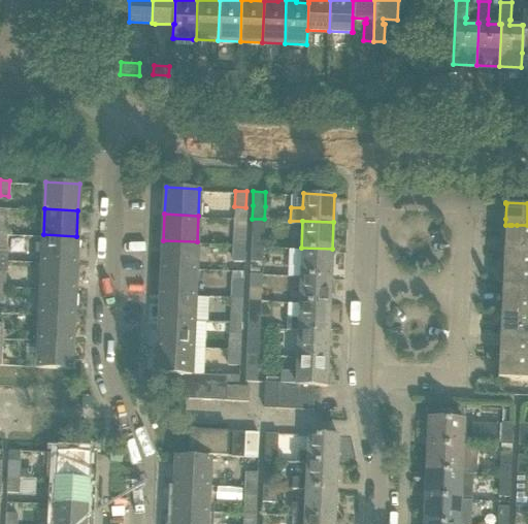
[(504,230),(504,247),(527,247),(527,225),(517,225),(512,225),(509,225),(505,225),(504,230)]
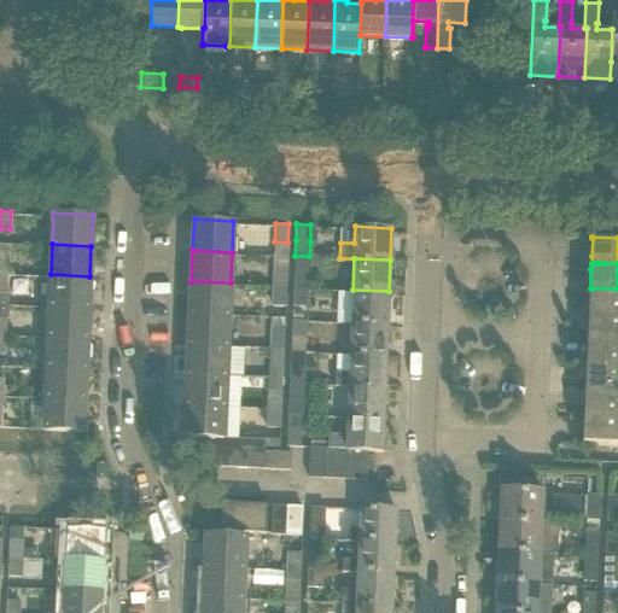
[(273,284),(287,285),(287,267),(273,267),(273,284)]
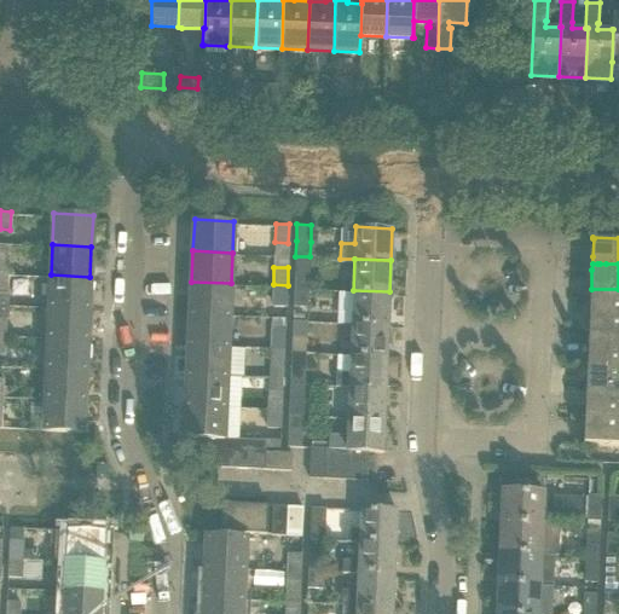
[(294,287),(308,288),(310,271),(295,271),(294,287)]
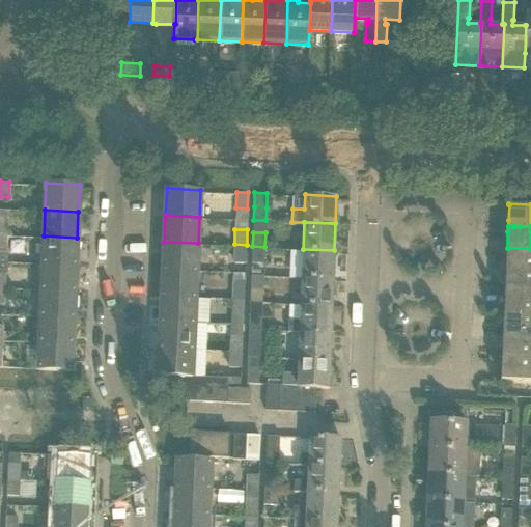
[(77,238),(44,236),(43,261),(76,264),(77,238)]
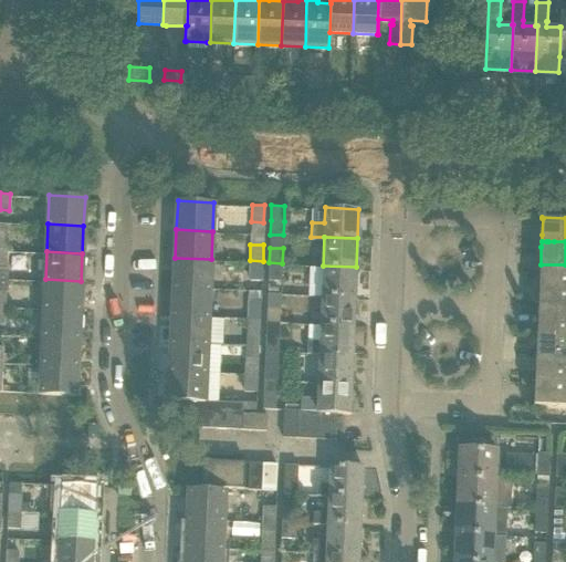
[(175,258),(174,285),(209,287),(211,259),(175,258)]
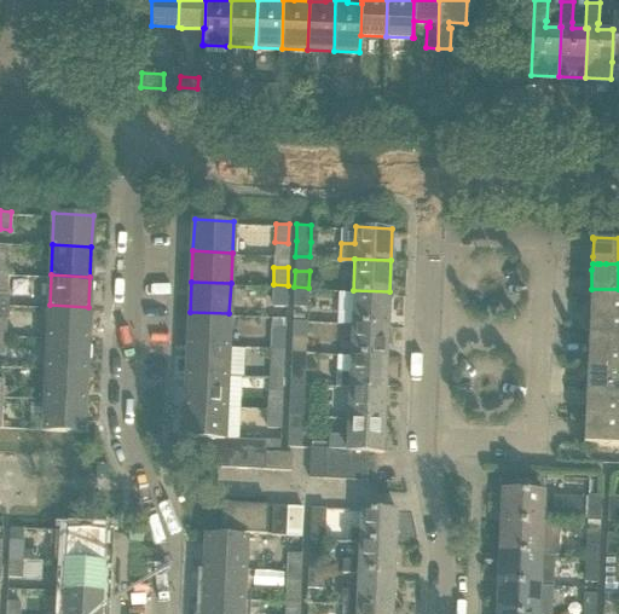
[(273,284),(272,314),(287,316),(288,285),(273,284)]
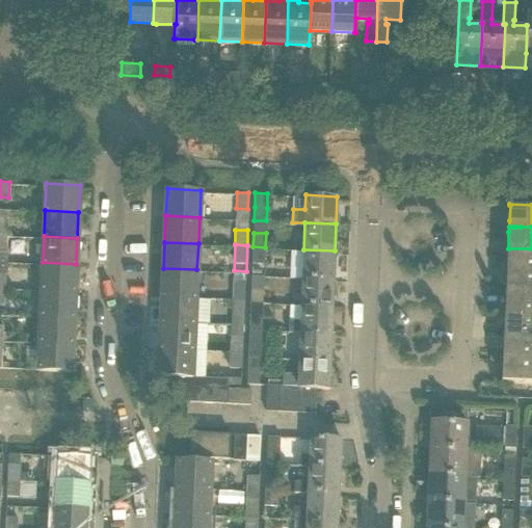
[(265,247),(253,246),(251,261),(264,261),(265,247)]
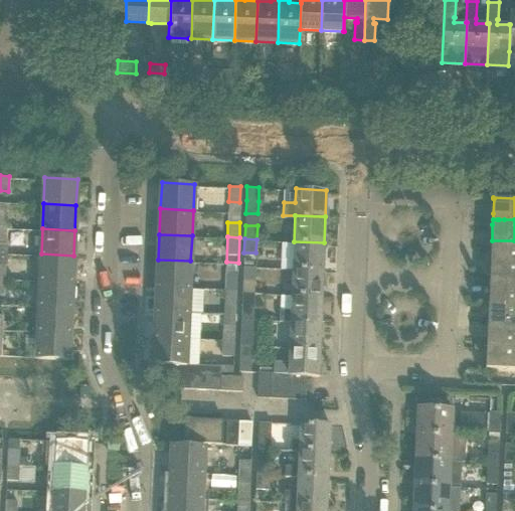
[(491,256),(491,262),(496,262),(514,262),(514,240),(492,240),(491,256)]
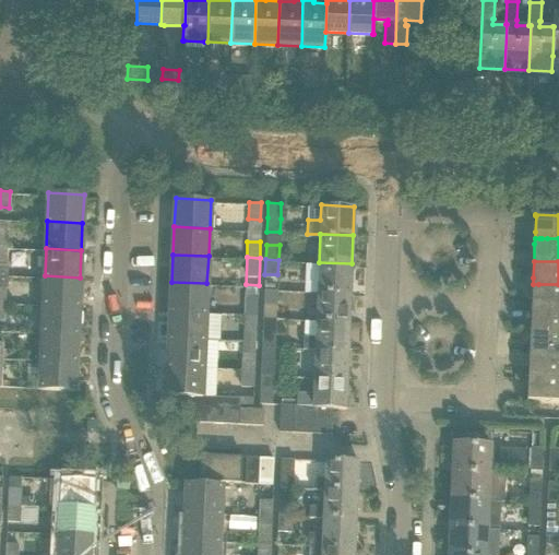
[(352,263),(319,262),(318,291),(351,292),(352,263)]
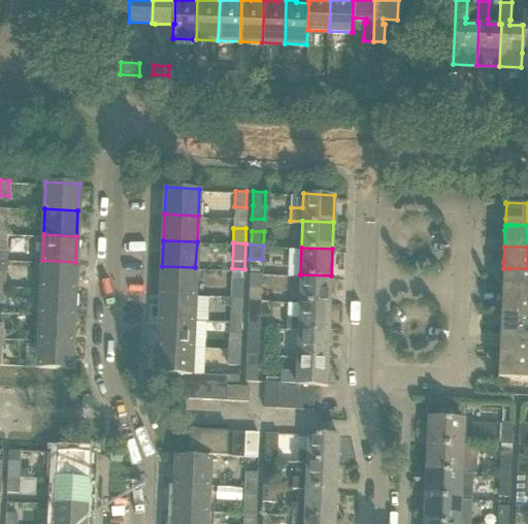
[(75,262),(42,260),(41,286),(74,287),(75,262)]
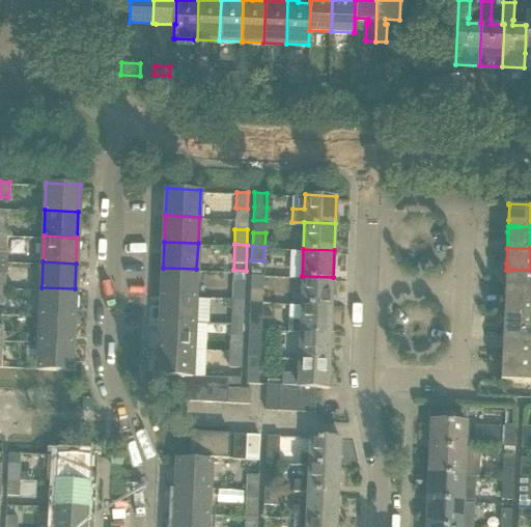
[(196,269),(163,268),(162,294),(195,295),(196,269)]
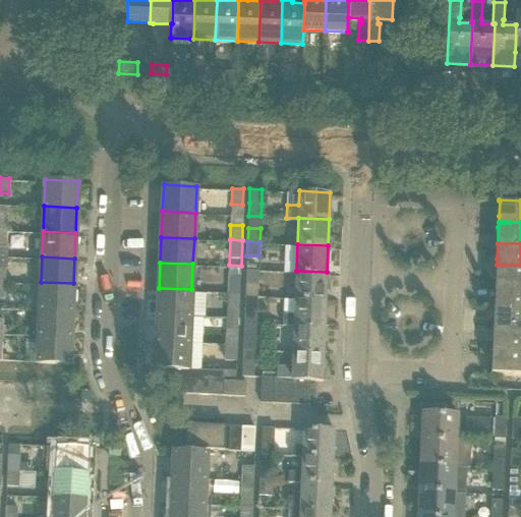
[(229,265),(227,290),(239,291),(241,266),(229,265)]
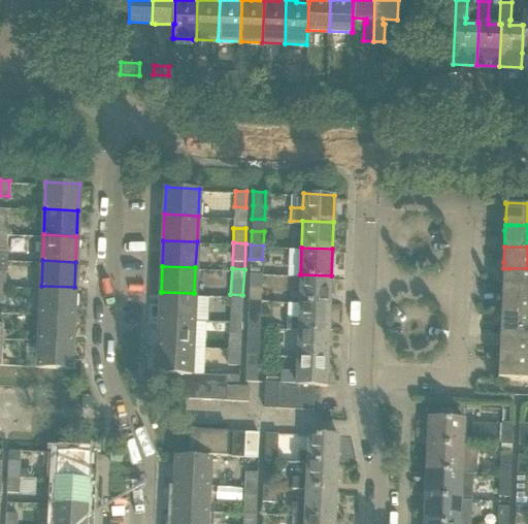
[(503,273),(502,290),(527,290),(527,268),(508,268),(503,268),(503,273)]
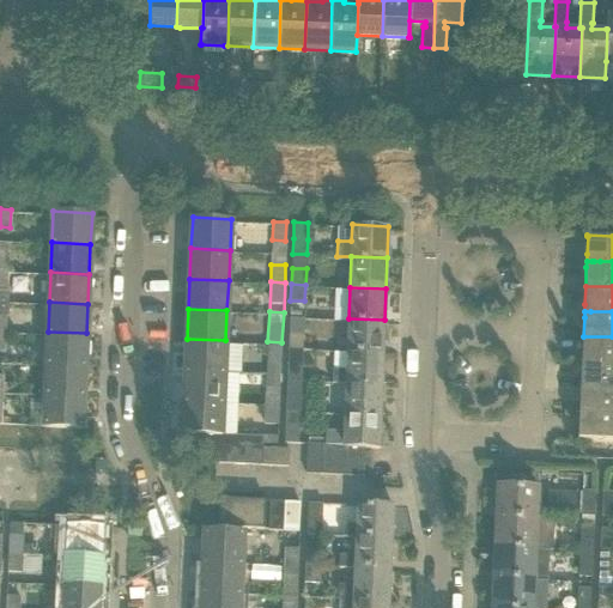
[(290,316),(289,346),(303,347),(304,316),(290,316)]
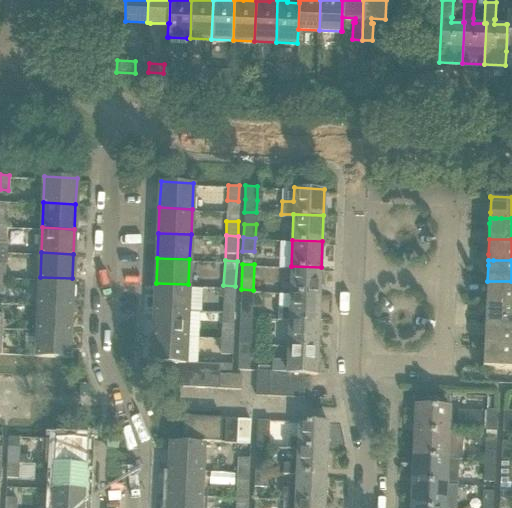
[(321,267),(291,266),(290,292),(320,293),(321,267)]
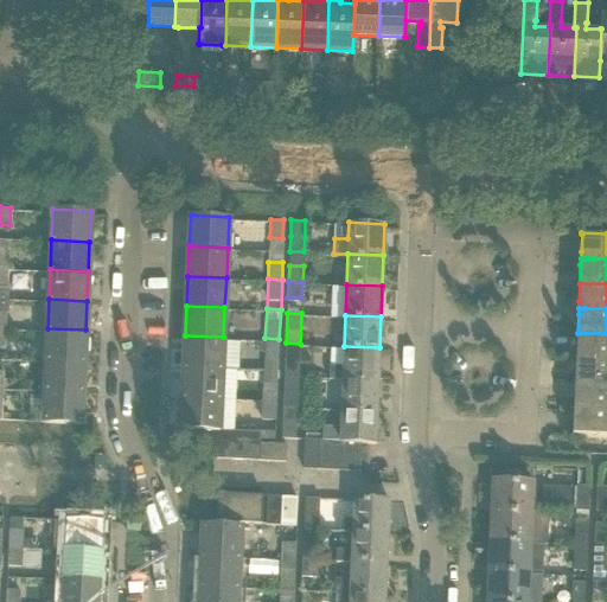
[(48,328),(46,358),(84,360),(85,330),(48,328)]
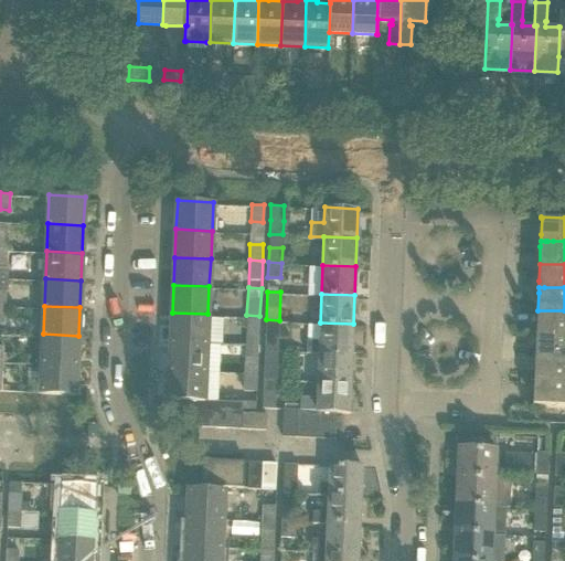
[(536,327),(536,334),(542,334),(564,334),(564,310),(537,310),(536,327)]
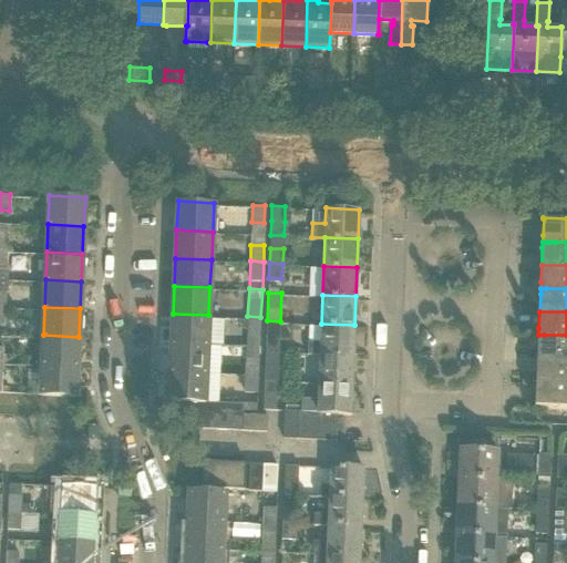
[(208,315),(173,314),(172,341),(207,343),(208,315)]
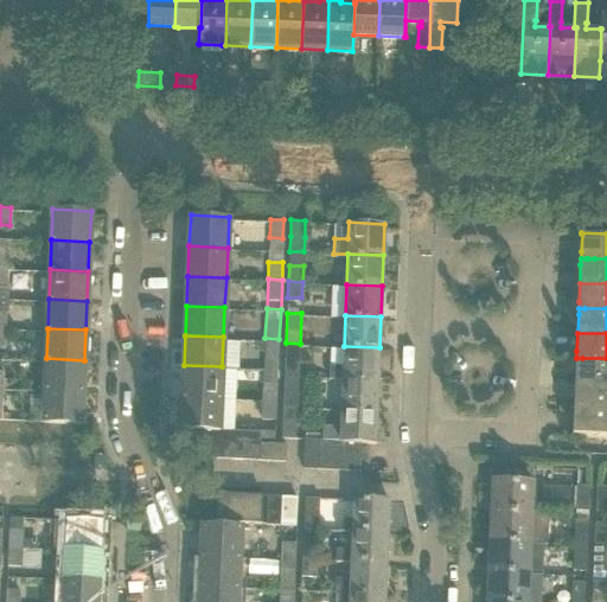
[(264,338),(263,367),(278,369),(279,339),(264,338)]
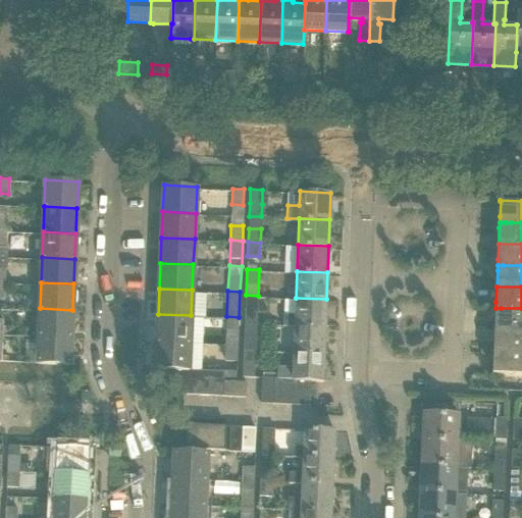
[(246,295),(245,309),(245,321),(257,321),(258,296),(246,295)]
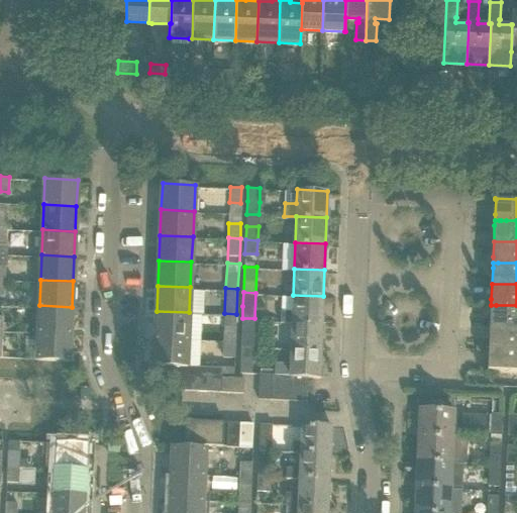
[(293,295),(292,310),(281,309),(280,320),(322,322),(323,296),(293,295)]
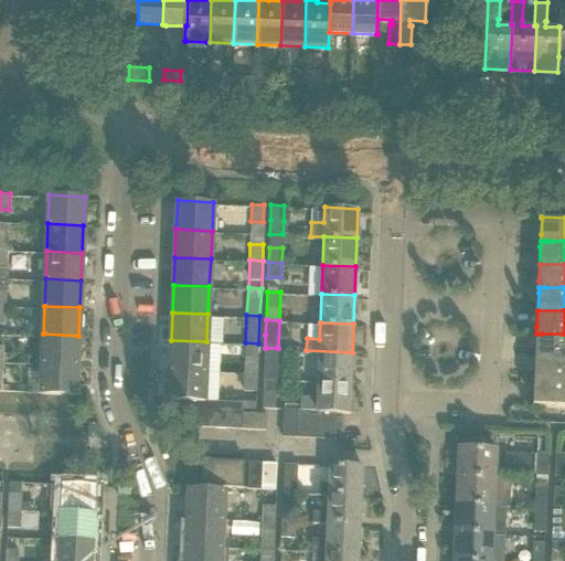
[(43,334),(42,361),(77,363),(78,336),(43,334)]
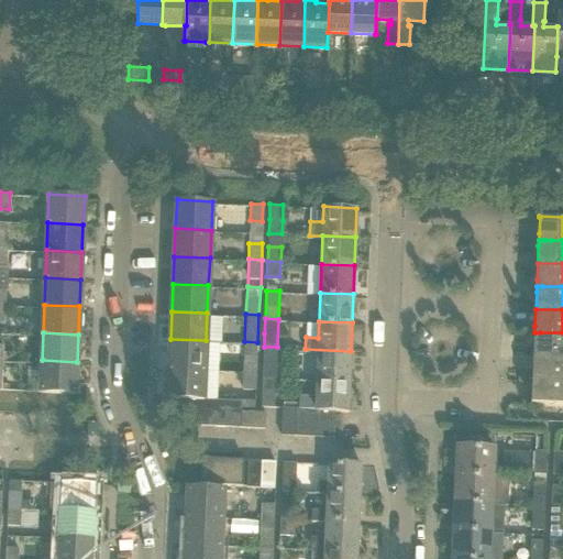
[(534,338),(533,355),(562,355),(562,332),(540,332),(534,332),(534,338)]
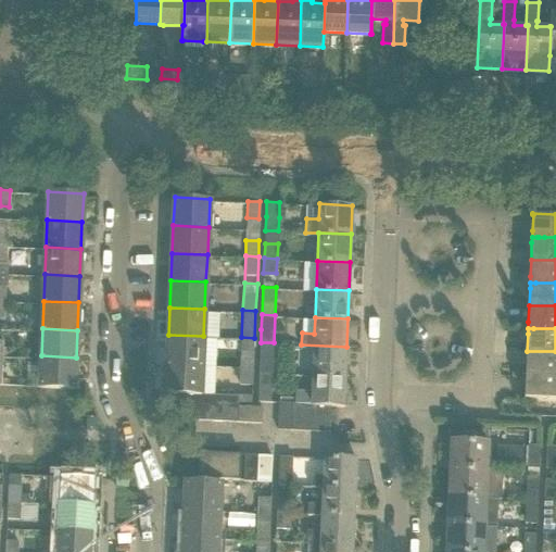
[(203,336),(168,335),(167,362),(202,363),(203,336)]
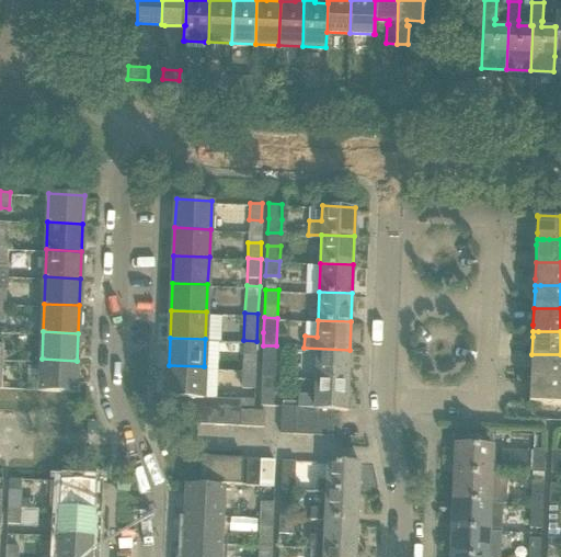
[(243,340),(242,367),(255,368),(256,341),(243,340)]
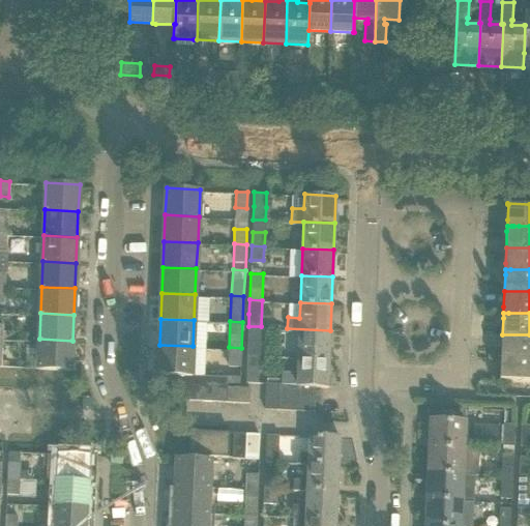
[(330,330),(287,328),(287,329),(299,329),(298,356),(329,357),(330,330)]
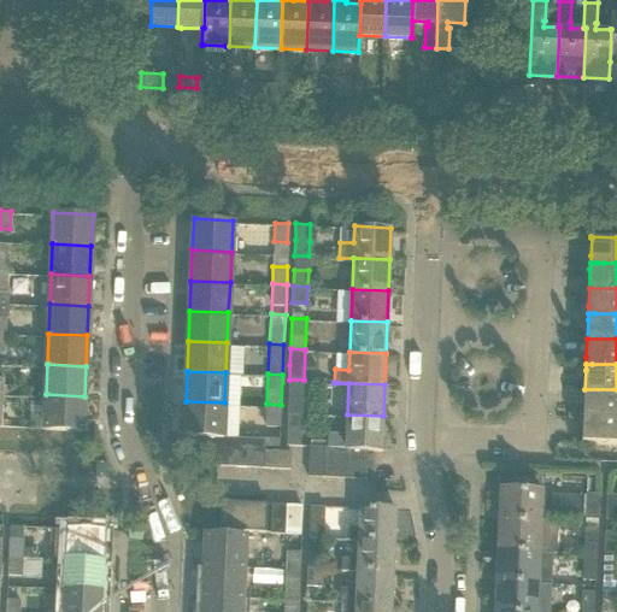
[(583,407),(583,415),(589,415),(616,415),(616,389),(585,389),(583,407)]
